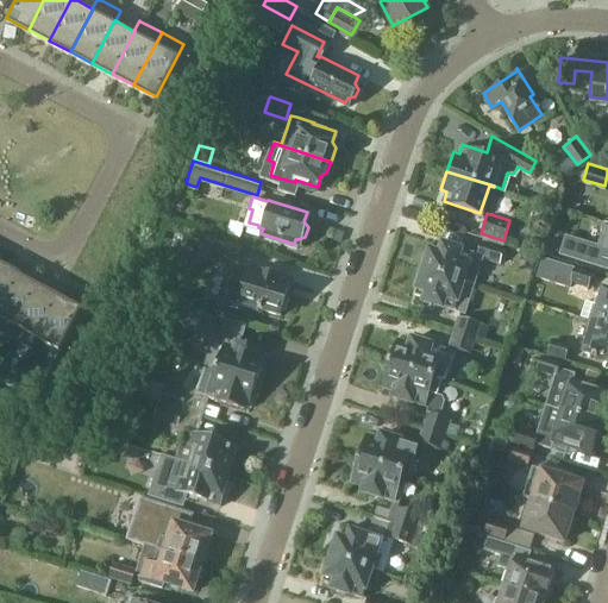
[(607,223),(606,232),(603,231),(597,247),(607,250),(607,223)]
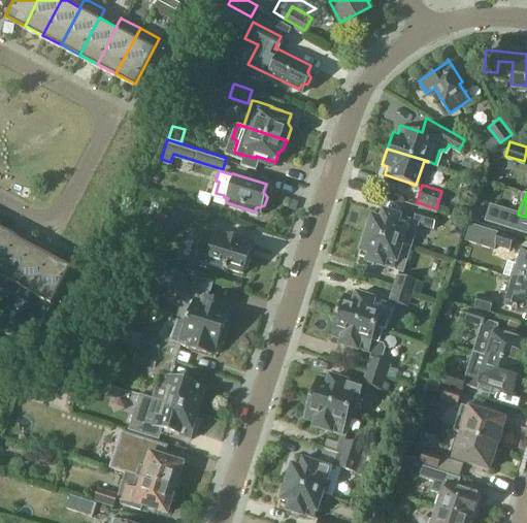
[(468,214),(470,206),(472,199),(463,196),(459,210),(468,214)]
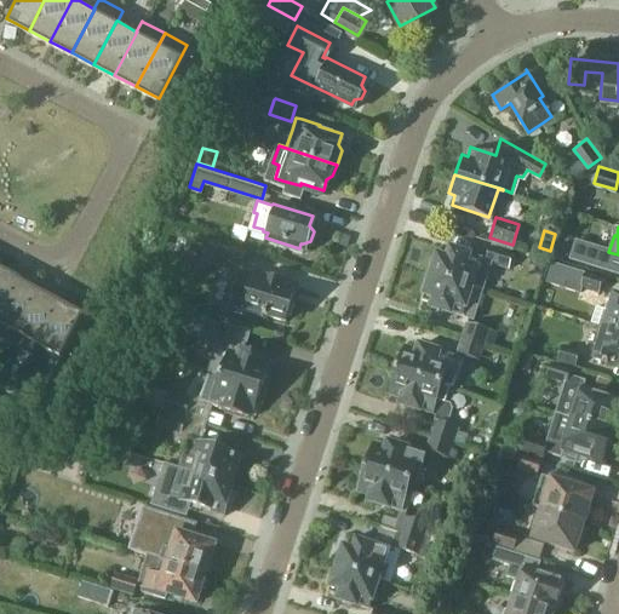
[(210,236),(205,250),(241,262),(246,247),(210,236)]
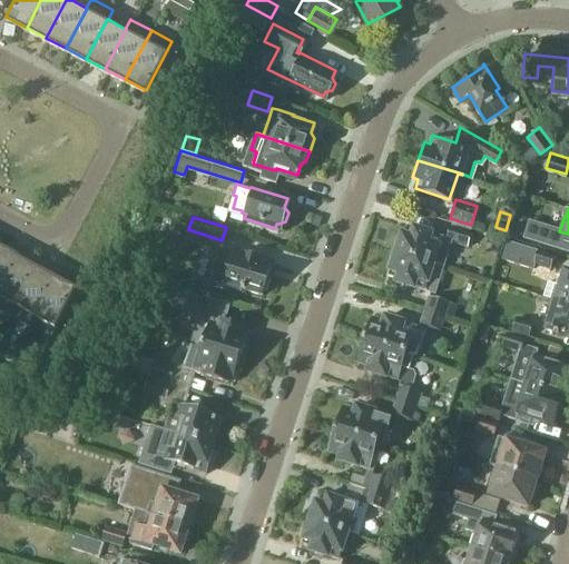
[(400,226),(392,248),(443,264),(451,239),(467,244),(472,230),(450,224),(445,236),(440,234),(429,230),(430,229),(410,224),(409,229),(400,226)]
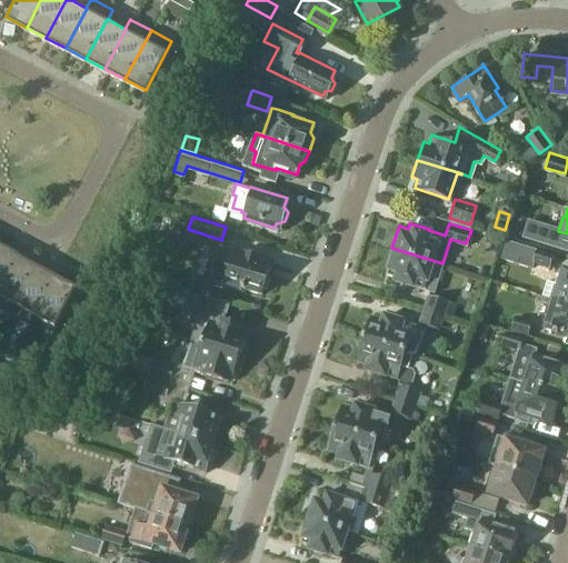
[(554,252),(506,237),(500,255),(532,265),(534,261),(549,265),(554,252)]
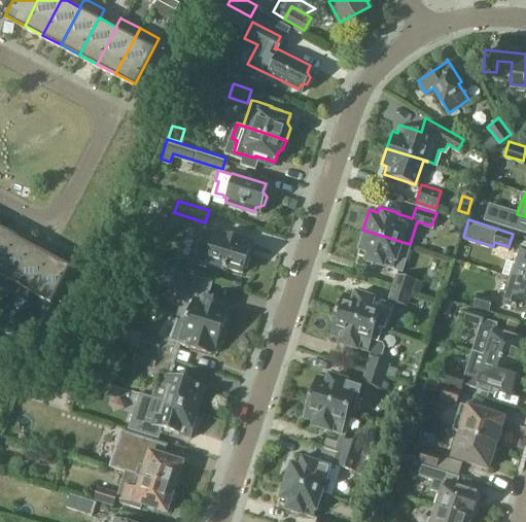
[(0,262),(14,235),(0,227),(0,262)]
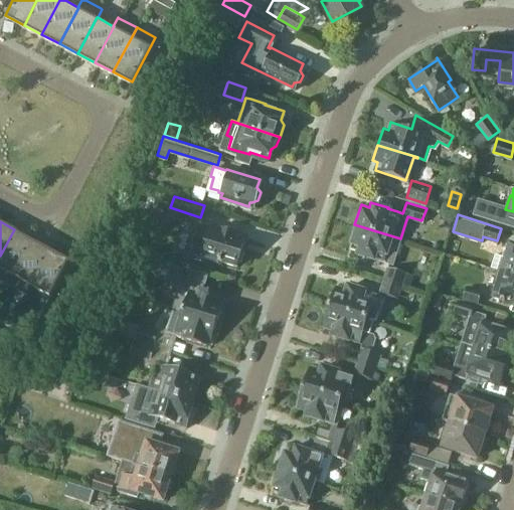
[(244,237),(236,234),(236,232),(219,227),(219,229),(211,226),(211,225),(210,225),(199,221),(195,234),(194,234),(189,251),(201,256),(202,256),(203,252),(218,258),(217,260),(221,261),(221,260),(236,265),(238,258),(240,259),(243,247),(241,246),(244,237)]
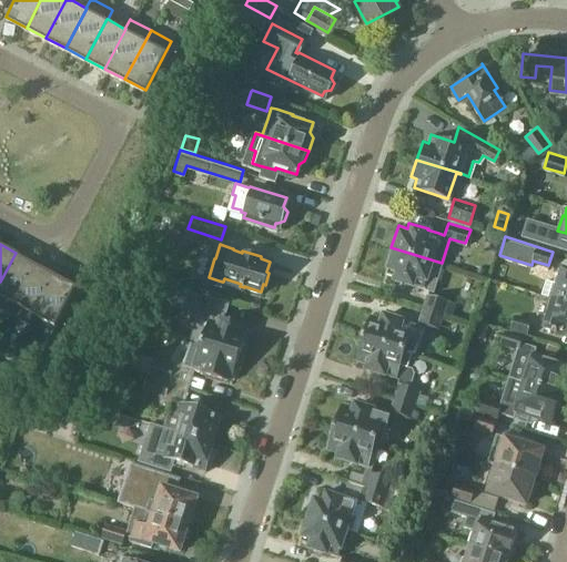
[(391,247),(388,247),(384,261),(388,263),(385,272),(395,275),(394,277),(422,286),(433,289),(442,263),(391,247)]
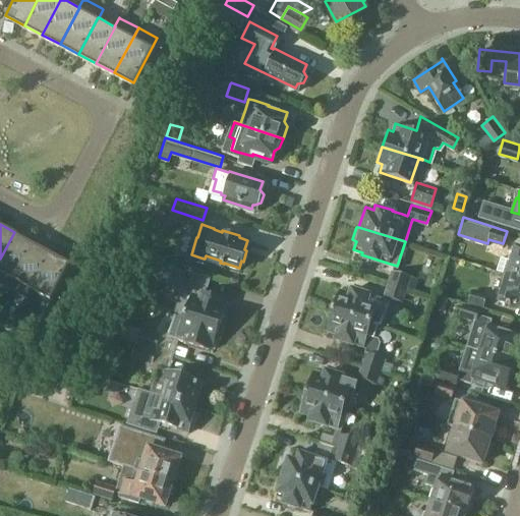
[(33,241),(14,232),(0,259),(0,282),(8,286),(33,241)]
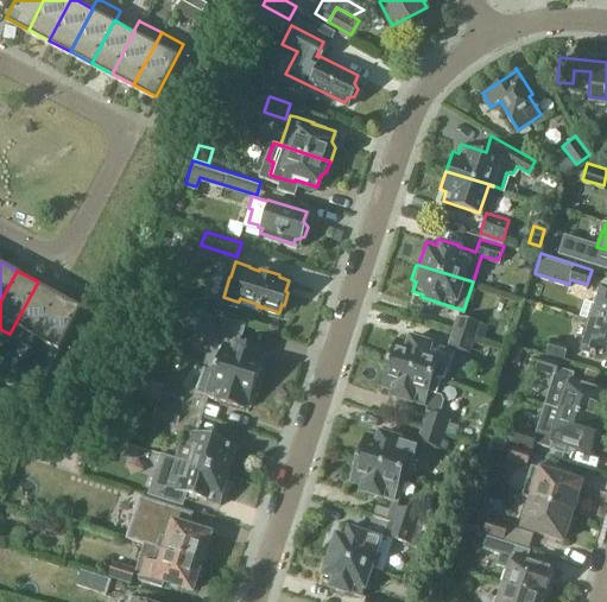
[(37,336),(37,335),(59,292),(38,282),(10,334),(31,346),(32,346),(37,336)]
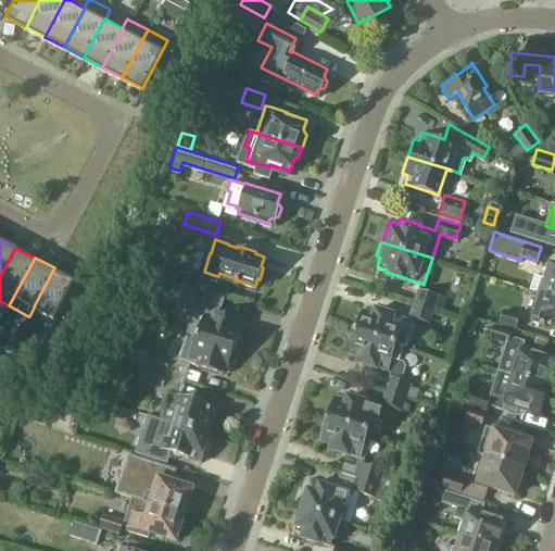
[(554,262),(550,260),(545,274),(532,270),(528,284),(541,288),(540,289),(554,293),(554,262)]
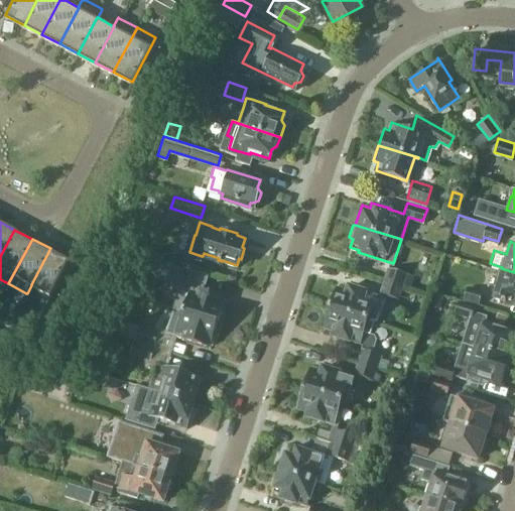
[(31,284),(31,285),(49,294),(69,258),(50,248),(31,284)]
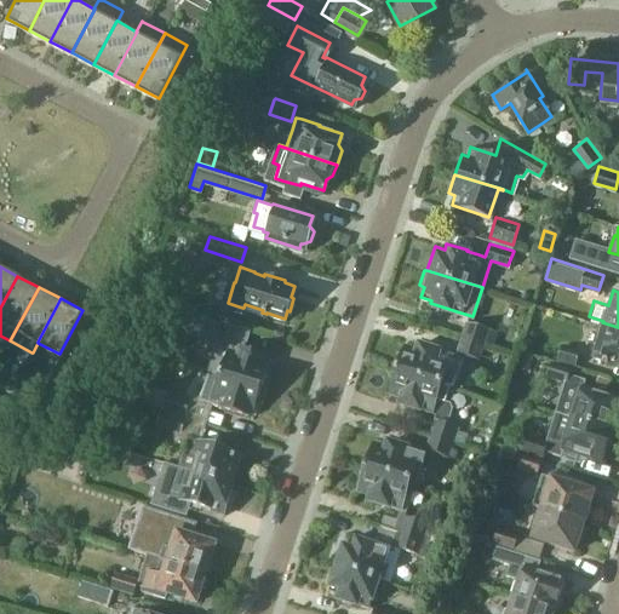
[(206,368),(267,386),(271,372),(265,369),(268,361),(264,359),(265,354),(238,345),(236,348),(227,344),(234,322),(212,315),(183,307),(176,331),(183,334),(205,340),(206,337),(216,339),(206,368)]
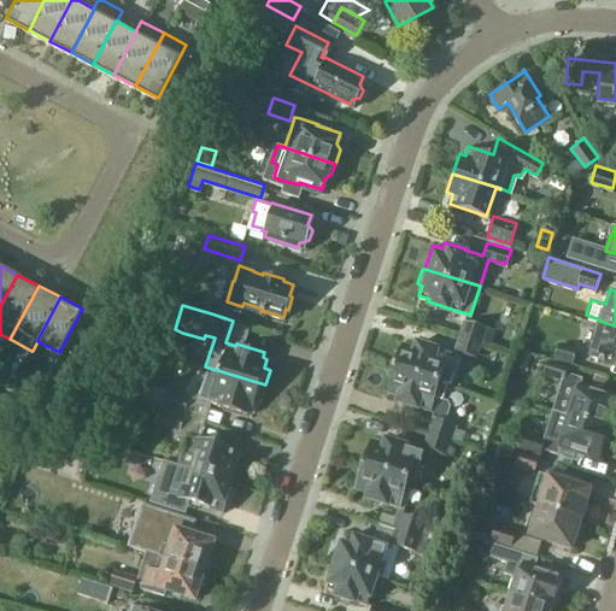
[(458,334),(480,341),(485,324),(463,317),(458,334)]
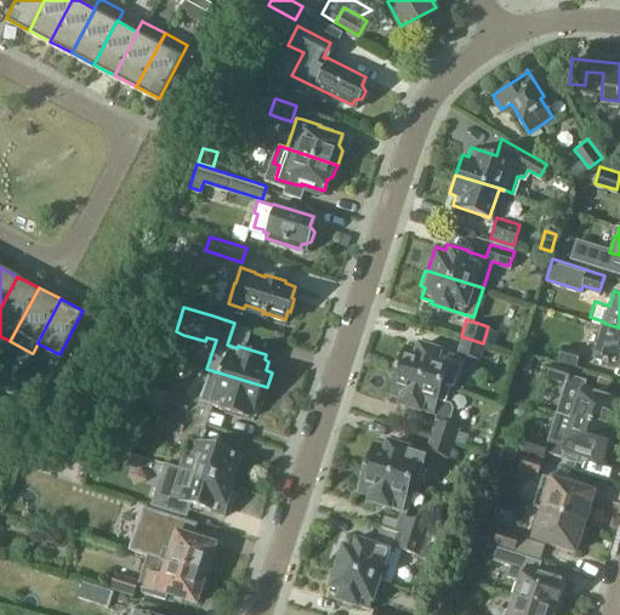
[(619,328),(603,323),(593,354),(607,359),(608,356),(619,359),(619,328)]
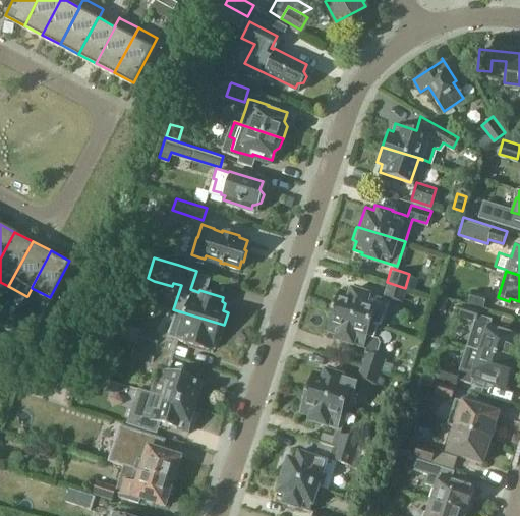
[(405,288),(387,282),(383,295),(401,301),(405,288)]
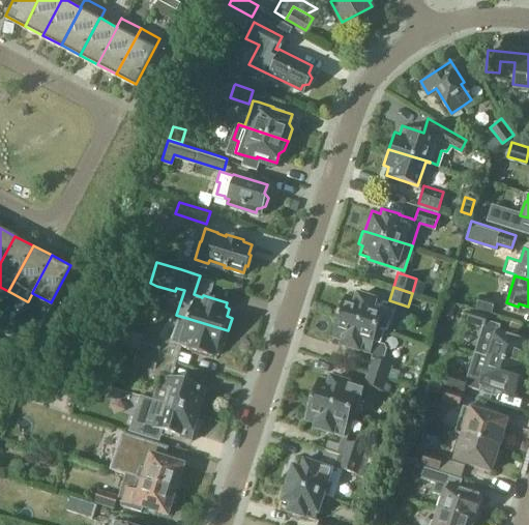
[(340,314),(384,327),(386,328),(393,303),(384,300),(375,297),(375,296),(358,291),(356,297),(346,294),(340,314)]
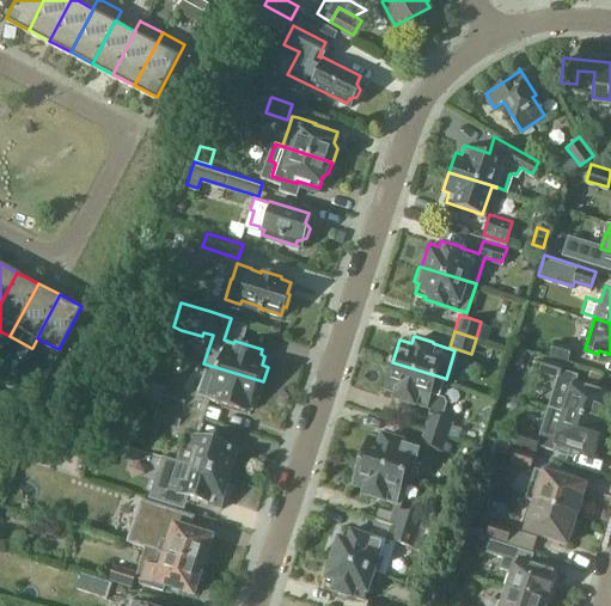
[(550,352),(568,357),(573,343),(555,337),(550,352)]
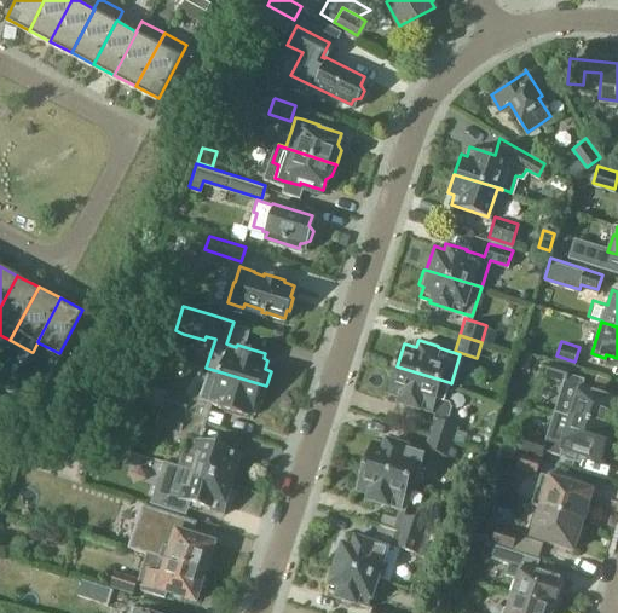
[(554,409),(610,426),(610,423),(614,422),(617,415),(614,411),(617,398),(617,395),(581,383),(583,376),(569,371),(570,364),(549,358),(544,371),(565,379),(555,408),(554,409)]
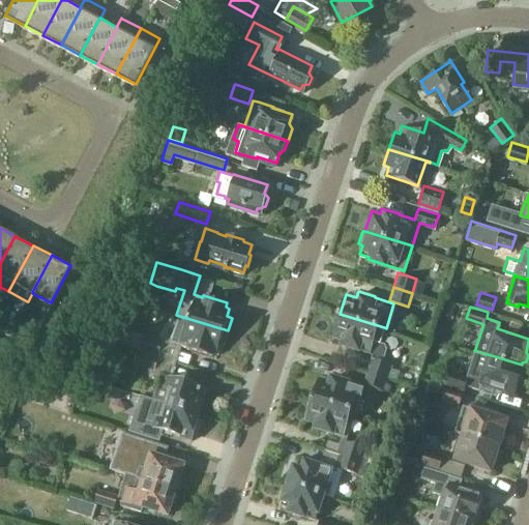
[(384,327),(340,314),(333,332),(343,336),(341,343),(359,348),(359,347),(373,351),(368,368),(387,374),(391,361),(382,358),(386,346),(384,342),(380,341),(384,327)]
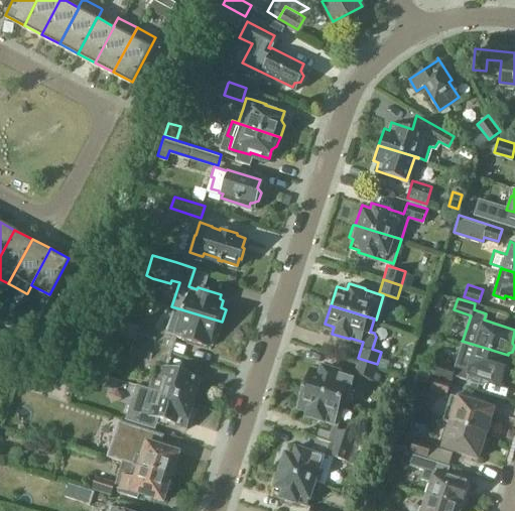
[(222,322),(171,306),(164,332),(182,337),(181,339),(205,346),(207,341),(210,342),(213,333),(218,335),(222,322)]
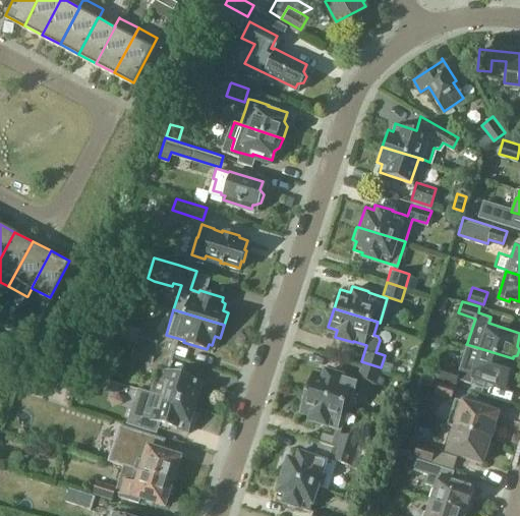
[(3,324),(10,328),(15,317),(8,313),(3,324)]
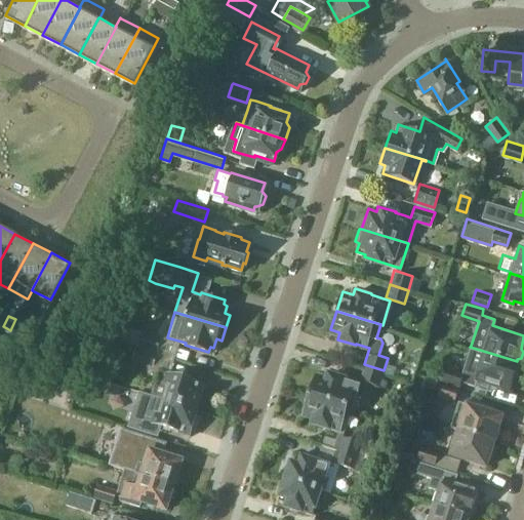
[(23,322),(15,319),(10,330),(17,333),(23,322)]
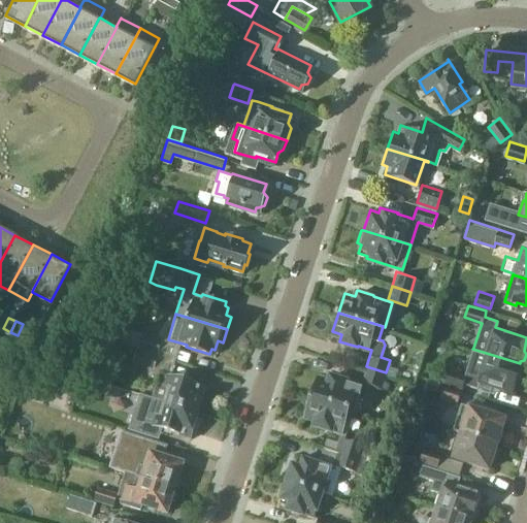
[(157,354),(162,338),(123,326),(118,340),(137,347),(137,348),(157,354)]
